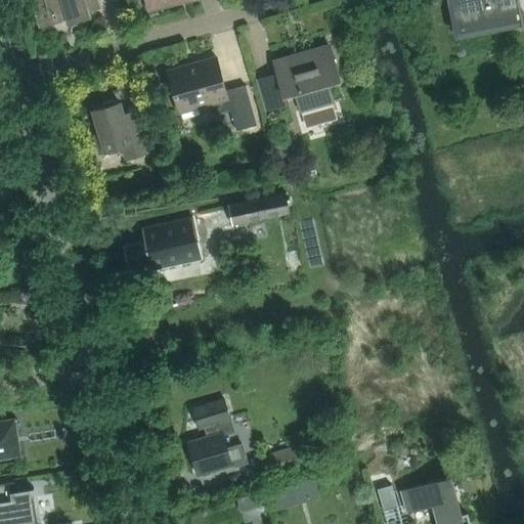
[(32,0),(40,26),(61,19),(60,17),(69,15),(71,22),(89,16),(87,10),(99,7),(97,0),(32,0)]
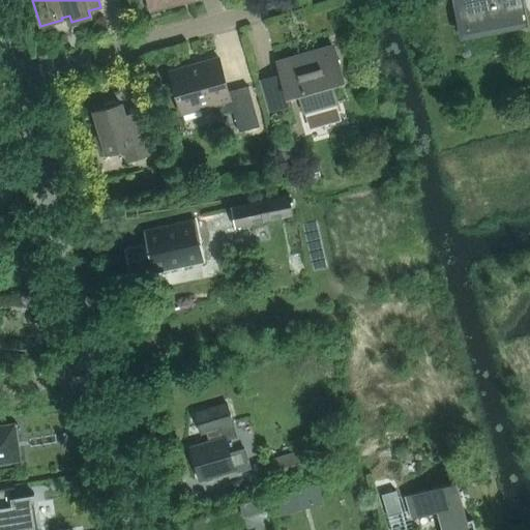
[(525,11),(528,27),(529,26),(524,0),(455,0),(463,34),(494,28),(492,19),(525,11)]
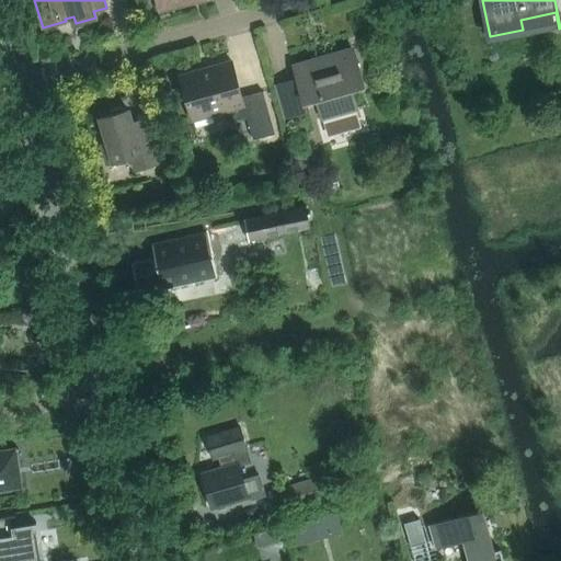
[(352,49),(294,66),(297,80),(277,86),(286,116),(307,111),(305,101),(317,98),(322,118),(355,109),(350,89),(362,84),(352,49)]
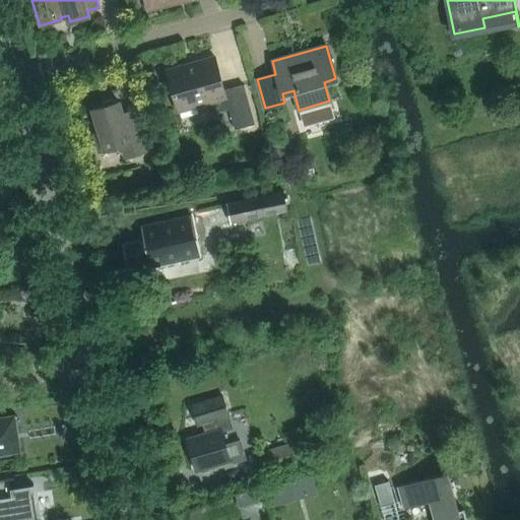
[(214,57),(194,62),(195,65),(167,72),(178,110),(179,109),(179,112),(196,107),(195,105),(212,100),(216,112),(229,108),(235,130),(254,124),(243,84),(223,90),(214,57)]
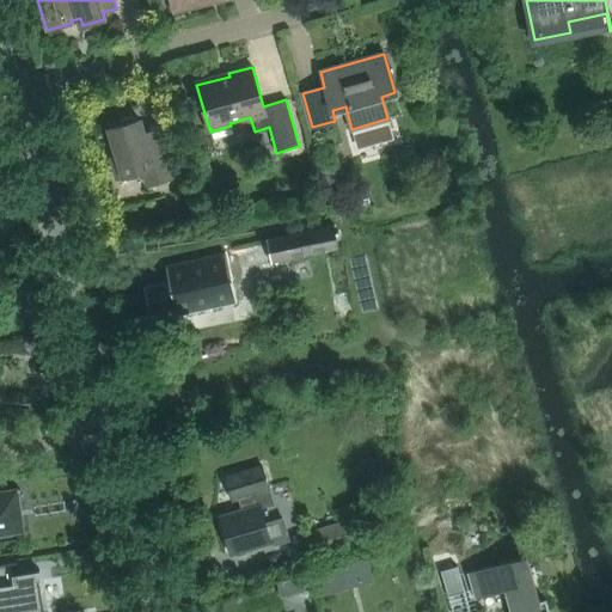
[(121,124),(109,128),(116,155),(110,158),(116,179),(142,171),(146,185),(173,178),(159,128),(144,133),(139,120),(136,121),(133,116),(122,120),(121,124)]
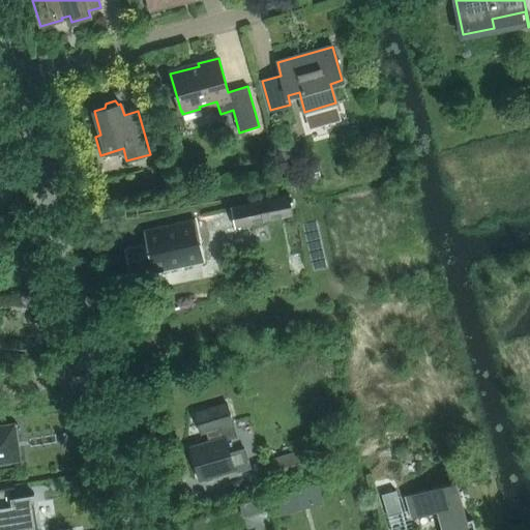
[(294,143),(282,147),(285,160),(298,156),(294,143)]
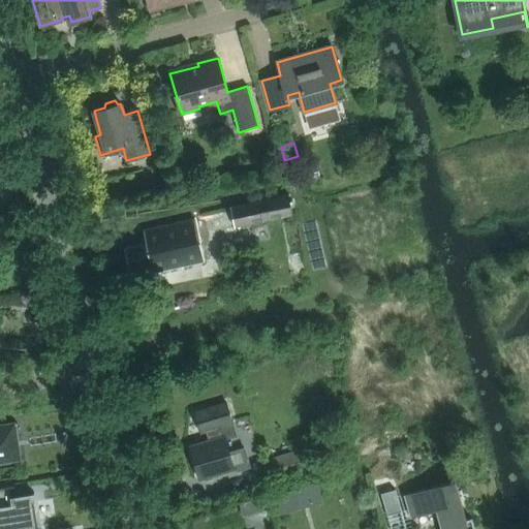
[(301,213),(296,193),(288,194),(288,192),(230,205),(236,227),(301,213)]
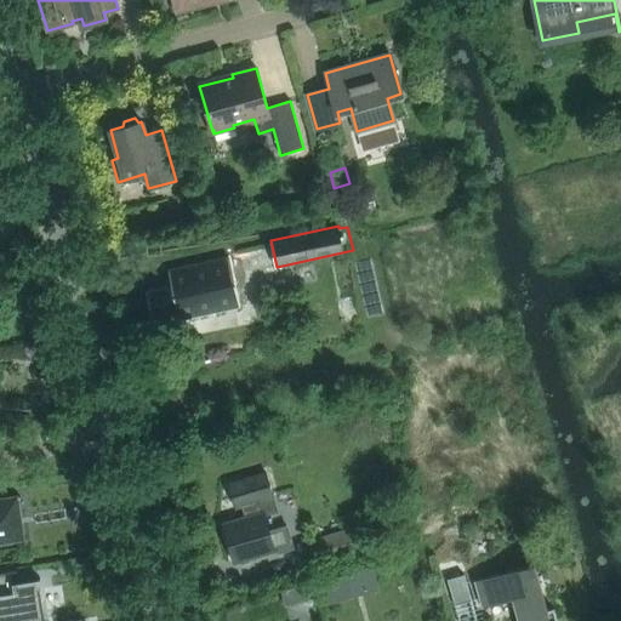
[(153,328),(240,308),(228,257),(169,271),(172,285),(147,291),(153,328)]
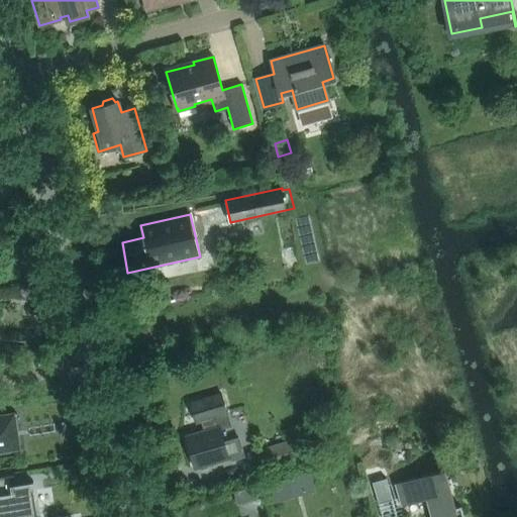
[(204,431),(186,436),(195,470),(199,469),(201,470),(207,468),(209,464),(229,458),(231,460),(244,456),(238,438),(224,442),(220,427),(224,426),(224,427),(225,427),(222,415),(227,414),(221,394),(190,403),(196,423),(201,422),(204,431)]
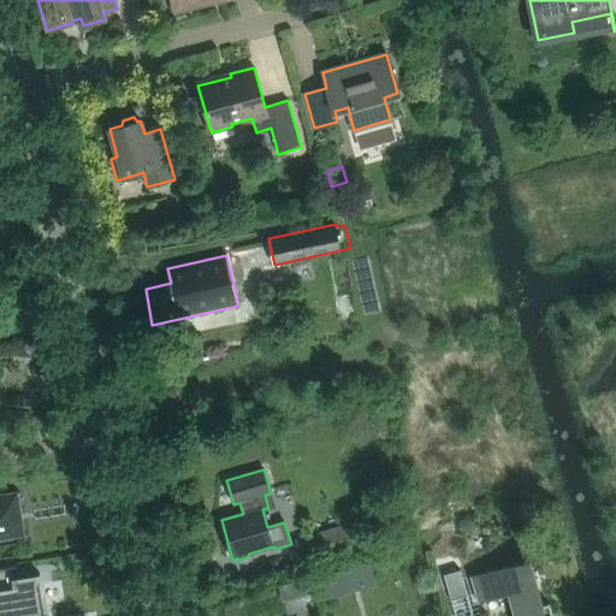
[(0,534),(12,533),(21,532),(18,510),(16,495),(21,495),(21,493),(0,496),(0,534)]
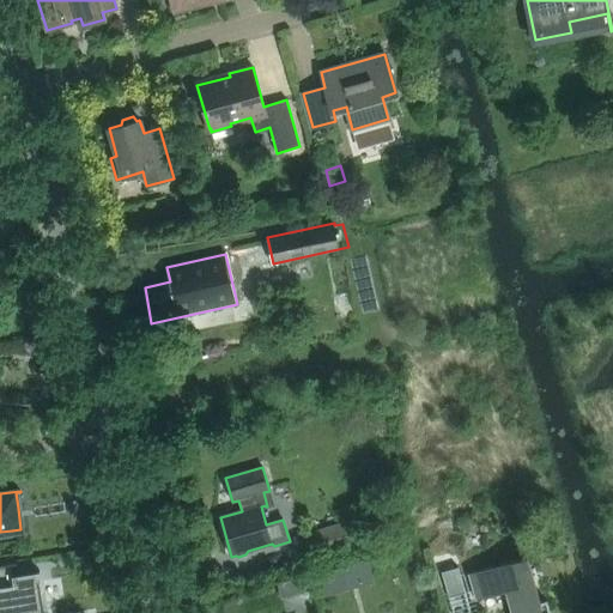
[(359,515),(314,528),(320,552),(366,539),(359,515)]
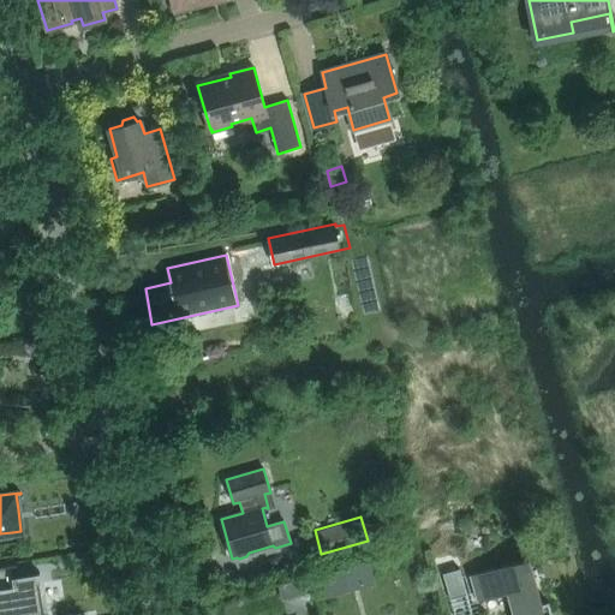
[(465,595),(470,614),(551,614),(548,602),(542,604),(529,559),(469,575),(477,602),(507,593),(512,614),(472,614),(459,569),(442,574),(451,602),(452,601),(452,599),(465,595)]
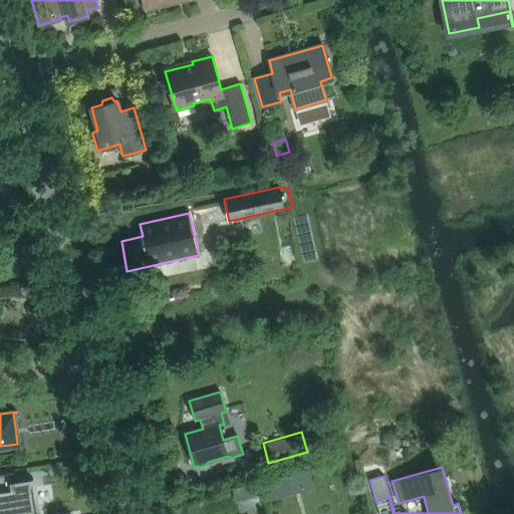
[(0,513),(30,513),(36,513),(31,480),(33,480),(33,479),(10,483),(9,475),(14,474),(14,473),(0,474),(0,513)]
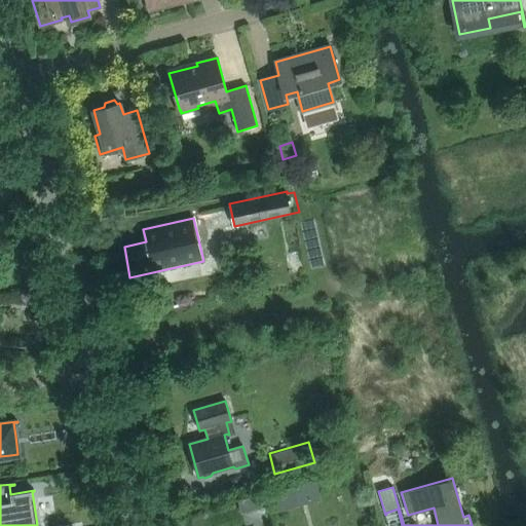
[(286,490),(272,494),(275,506),(289,502),(286,490)]
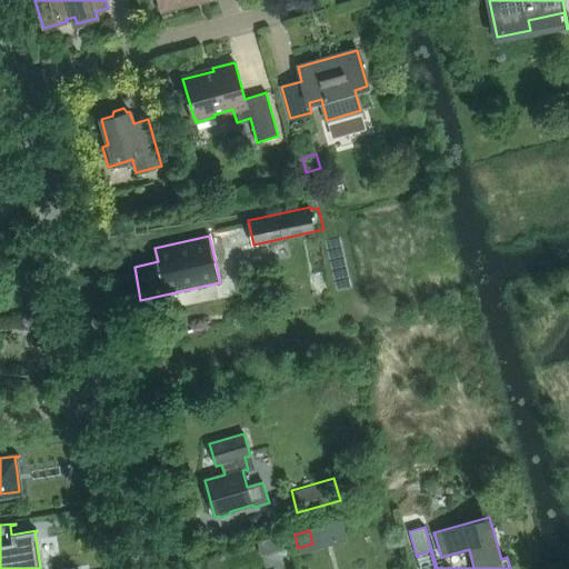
[(285,535),(272,538),(276,551),(288,548),(285,535)]
